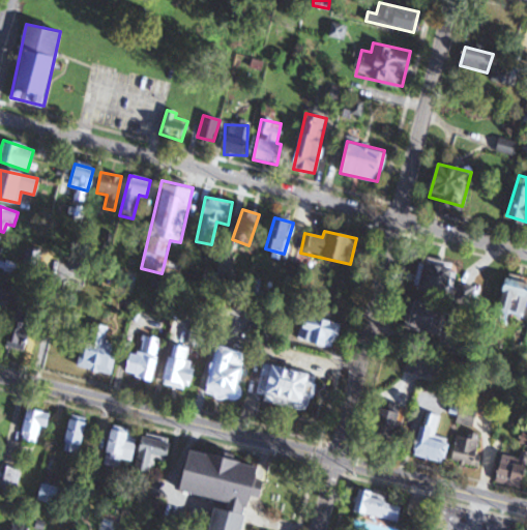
[(456,266),(423,258),(416,288),(448,296),(456,266)]
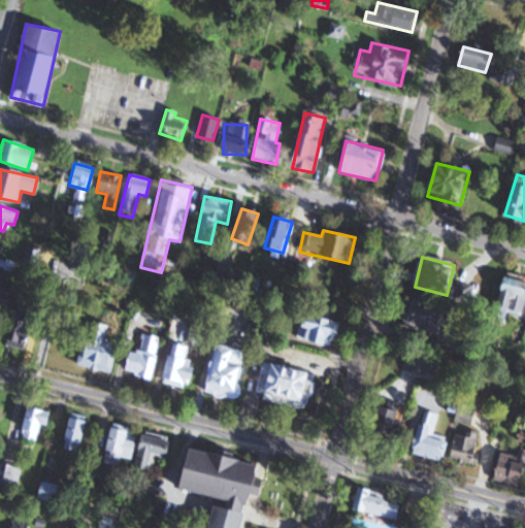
[(498,314),(521,316),(522,299),(524,298),(524,278),(500,278),(498,314)]
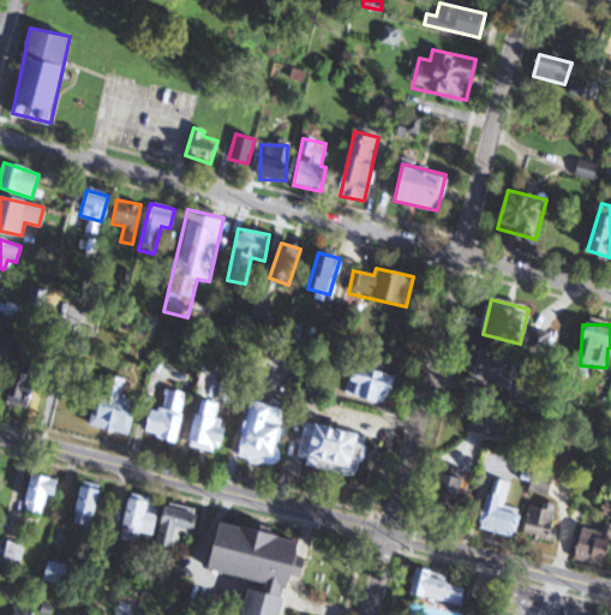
[(527,350),(543,353),(549,334),(532,329),(527,350)]
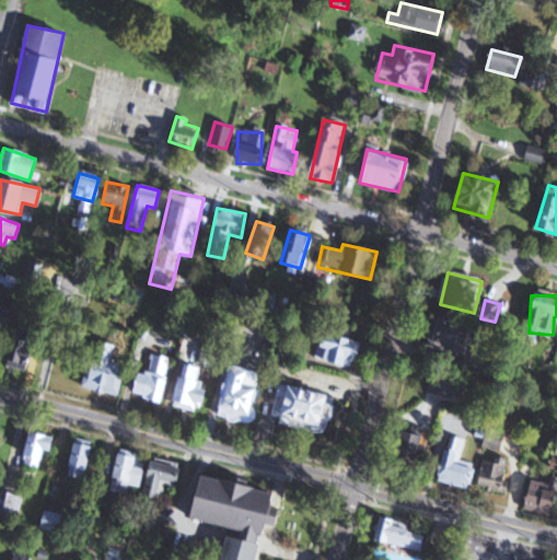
[(473,325),(431,316),(426,347),(466,356),(473,325)]
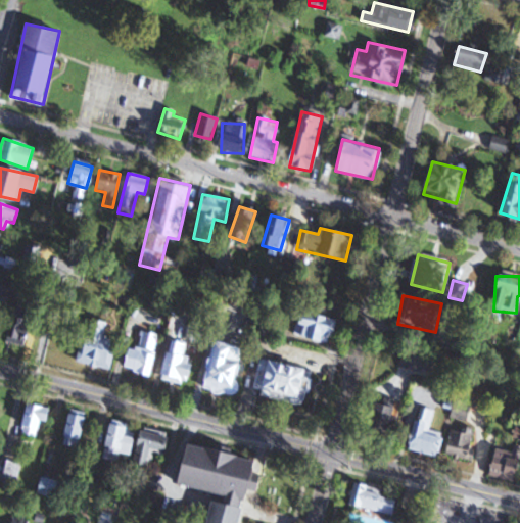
[(293,335),(329,344),(335,320),(300,311),(293,335)]
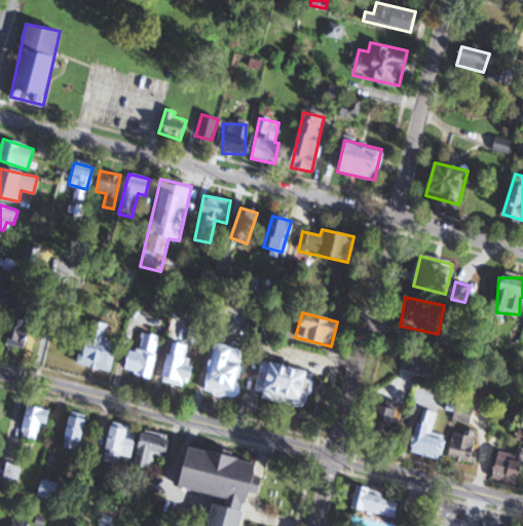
[(31,323),(13,317),(5,344),(24,349),(31,323)]
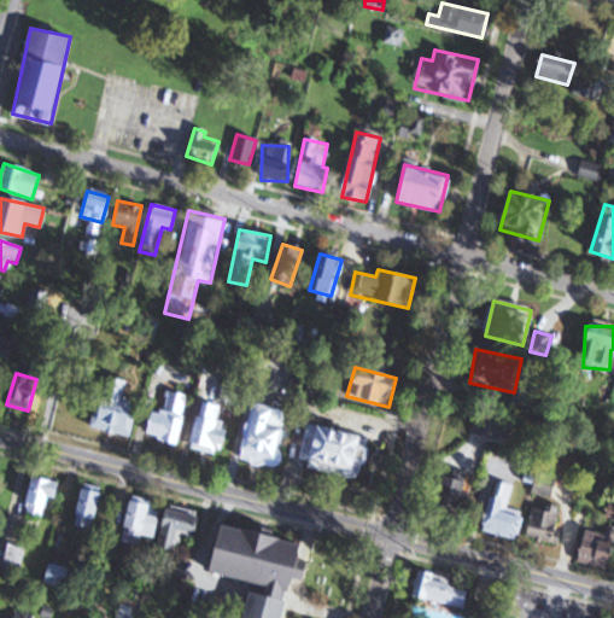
[(128,437),(134,402),(123,400),(127,380),(106,377),(100,408),(94,406),(89,430),(128,437)]
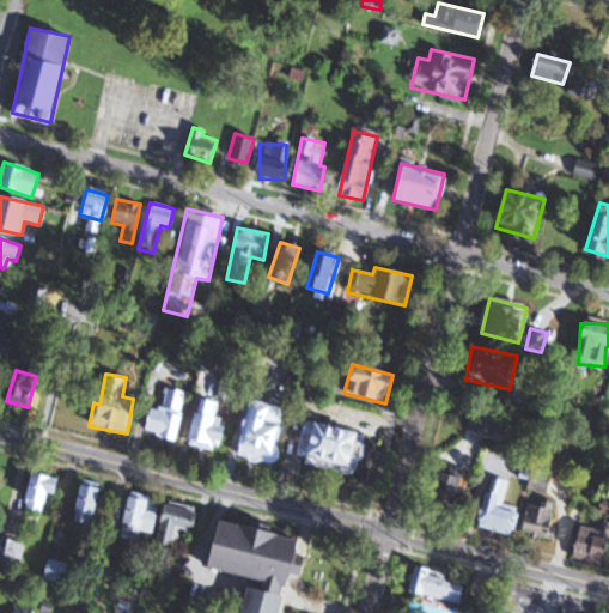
[(235,405),(238,380),(221,376),(217,401),(235,405)]
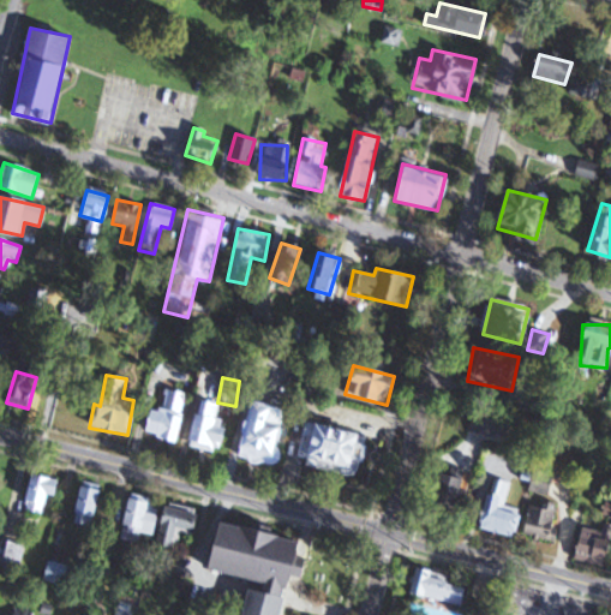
[(183,393),(163,390),(161,411),(149,410),(145,436),(178,440),(183,393)]
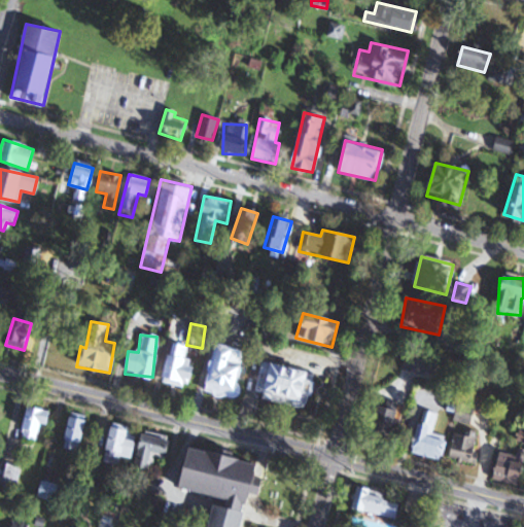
[(188,347),(170,343),(161,383),(188,389),(195,363),(184,360),(188,347)]
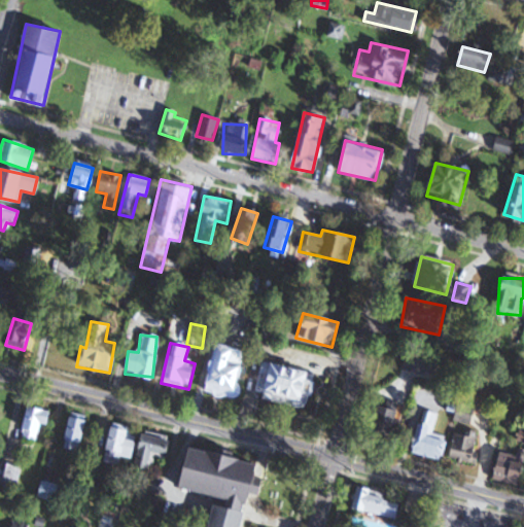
[(203,391),(234,399),(246,352),(215,344),(203,391)]
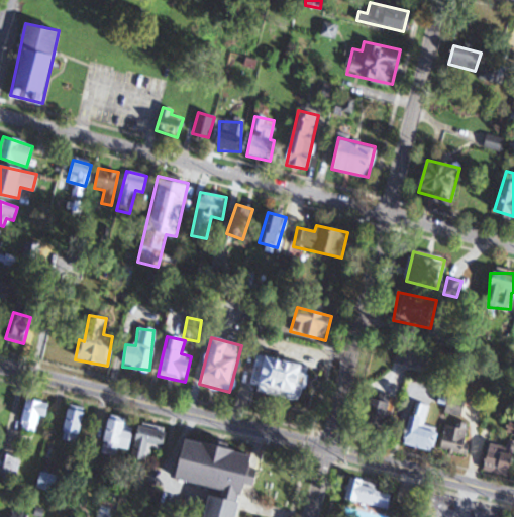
[(427,356),(417,353),(418,348),(398,342),(393,362),(423,370),(427,356)]
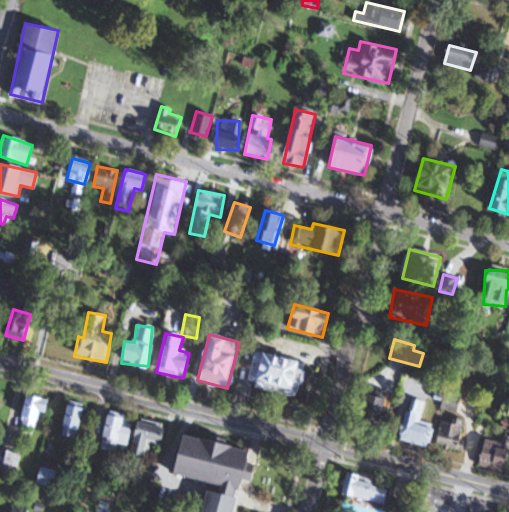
[(298,397),(306,362),(254,352),(247,386),(298,397)]
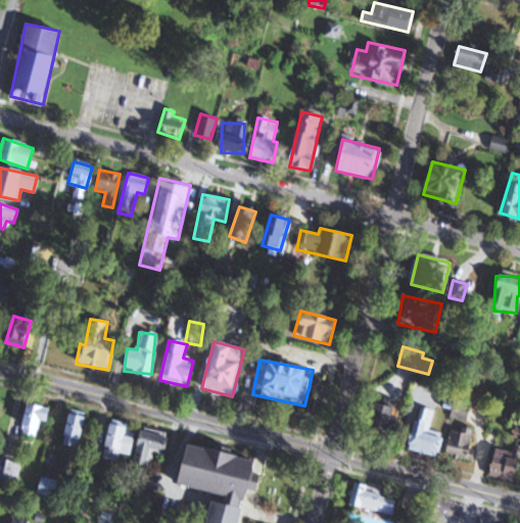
[(389,432),(393,406),(372,402),(368,429),(389,432)]
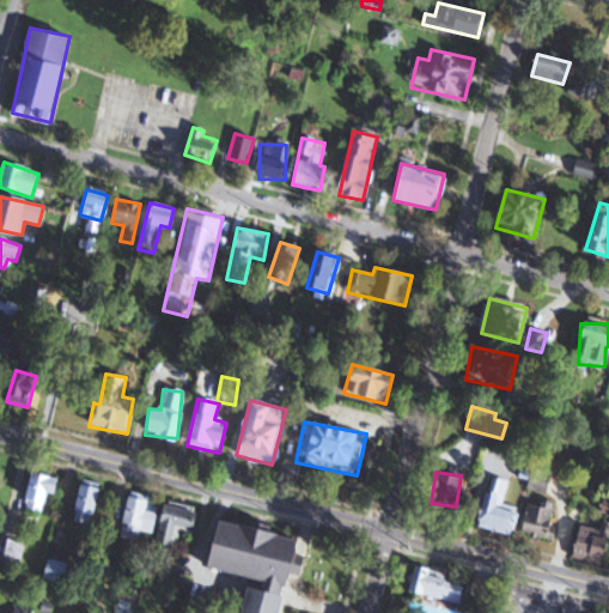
[(46,493),(55,495),(59,479),(32,473),(24,510),(41,515),(46,493)]
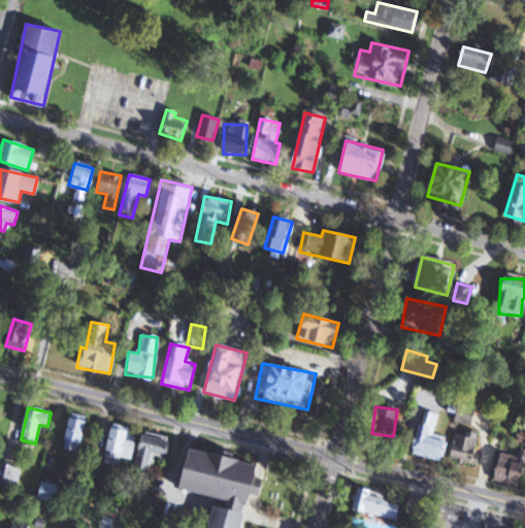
[(411,453),(441,462),(448,440),(431,435),(437,415),(422,410),(411,453)]
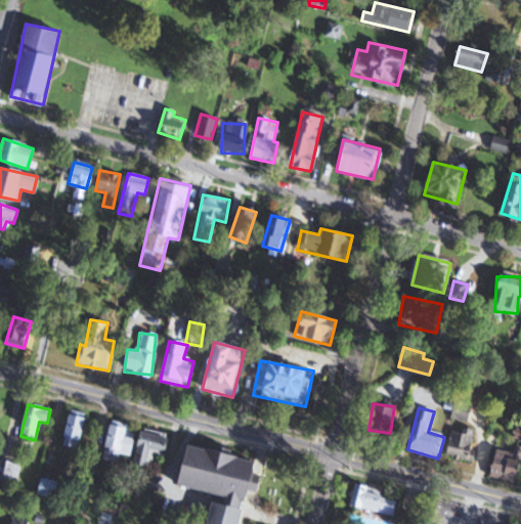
[(61,446),(78,450),(86,415),(70,411),(61,446)]
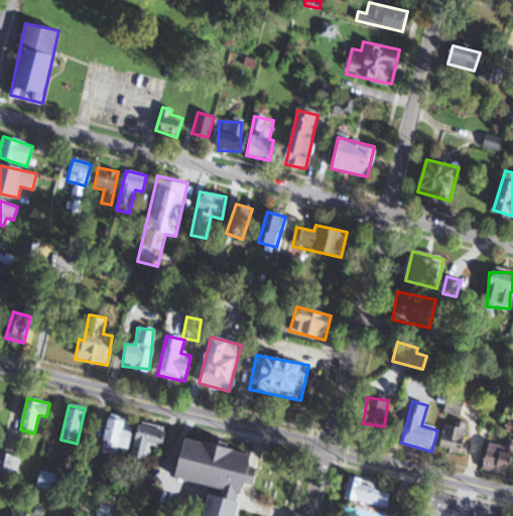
[(117,456),(118,447),(129,448),(133,425),(107,420),(102,453),(117,456)]
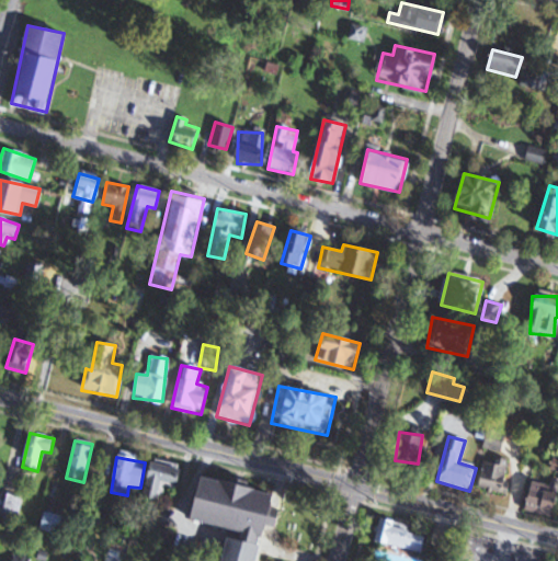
[(504,493),(509,461),(482,457),(477,489),(504,493)]
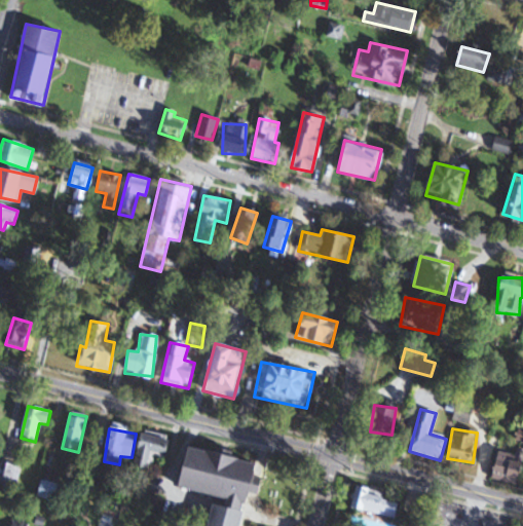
[(136,463),(151,467),(154,457),(164,460),(170,439),(143,433),(136,463)]
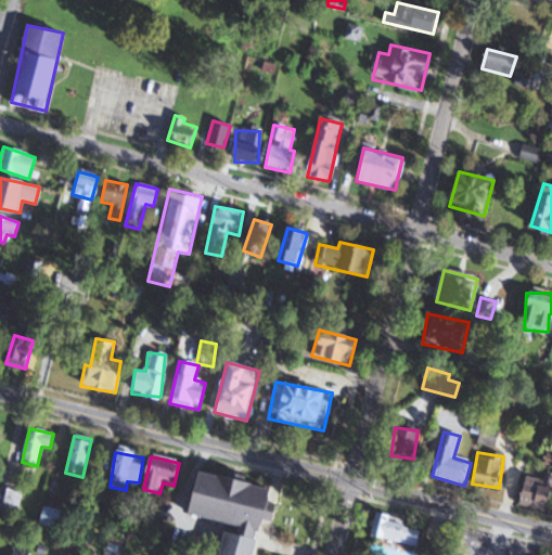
[(516,504),(544,512),(551,486),(551,474),(544,472),(541,481),(524,476),(516,504)]
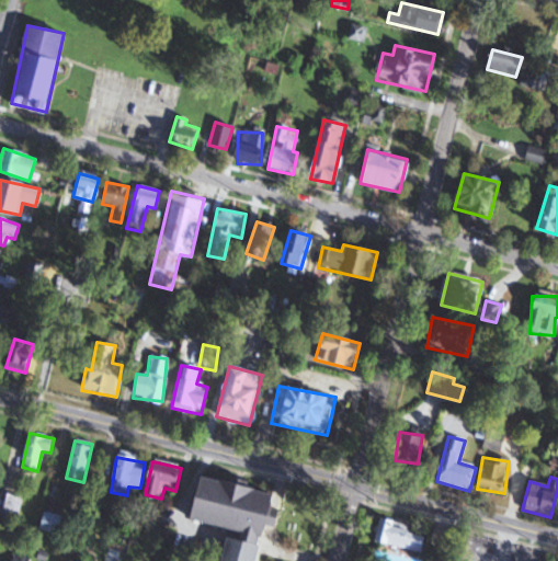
[(259,560),(274,492),(202,478),(193,521),(228,527),(220,560),(259,560)]
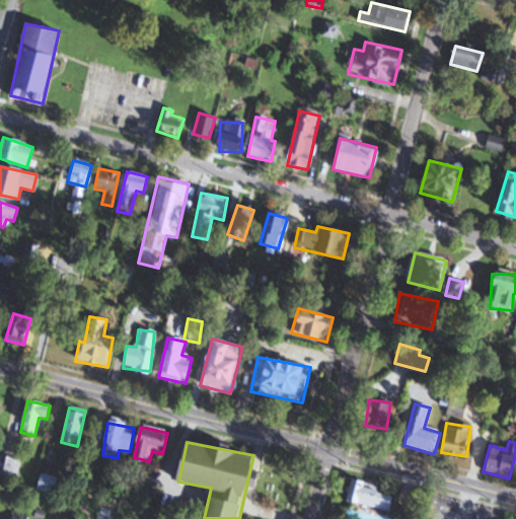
[(393,490),(349,483),(346,503),(390,510),(393,490)]
